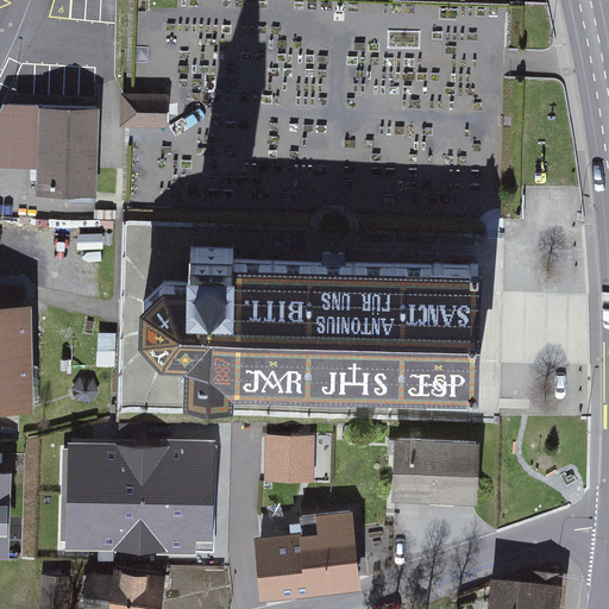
[(169,96),(121,95),(120,129),(168,130),(169,96)]
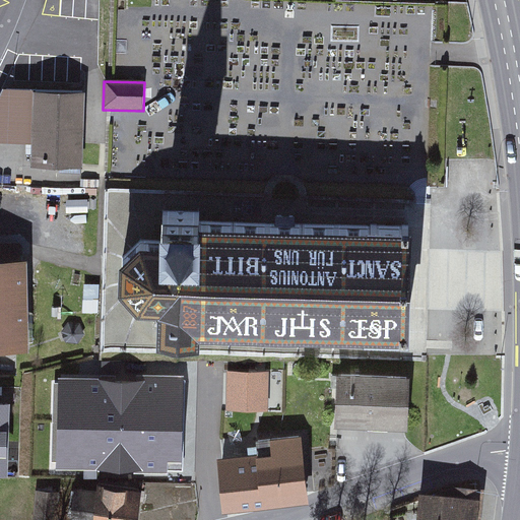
[(85,92),(2,90),(0,95),(0,143),(31,144),(31,169),(82,169),(85,92)]
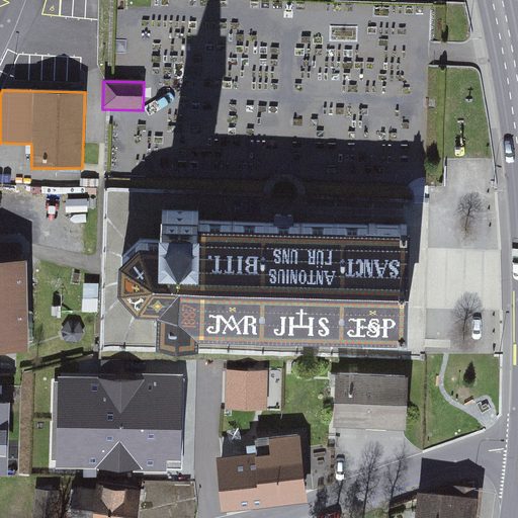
[(199,209),(161,208),(160,238),(140,238),(121,256),(120,283),(138,300),(158,300),(157,334),(195,335),(195,326),(403,330),(405,223),(199,219),(199,209)]
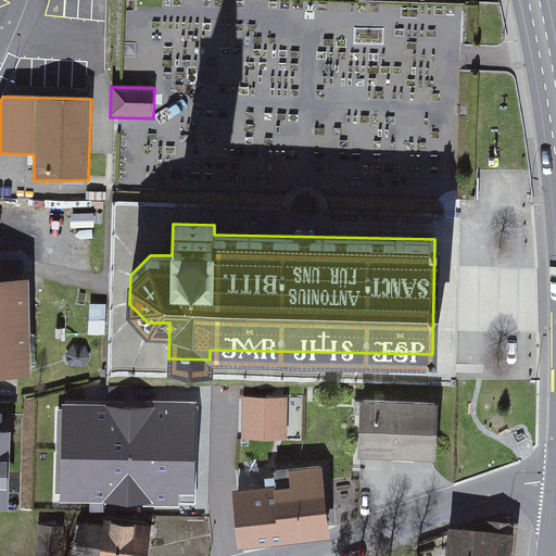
[(27,279),(0,278),(0,375),(28,375),(27,279)]
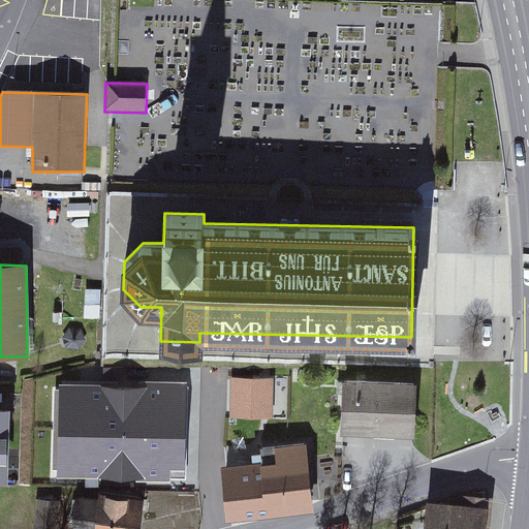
[(285,379),(229,377),(228,416),(284,417),(285,379)]
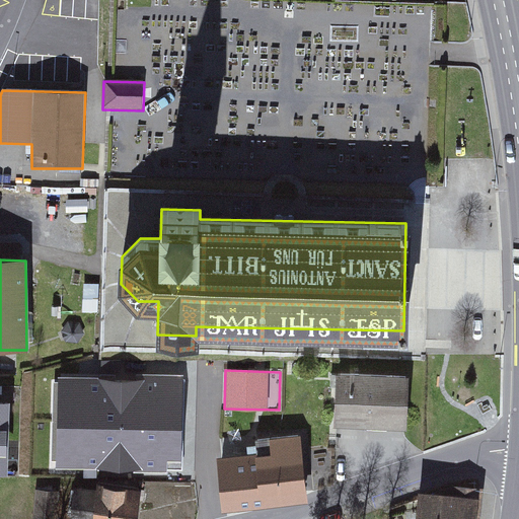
[(181,376),(58,373),(56,466),(178,469),(181,376)]
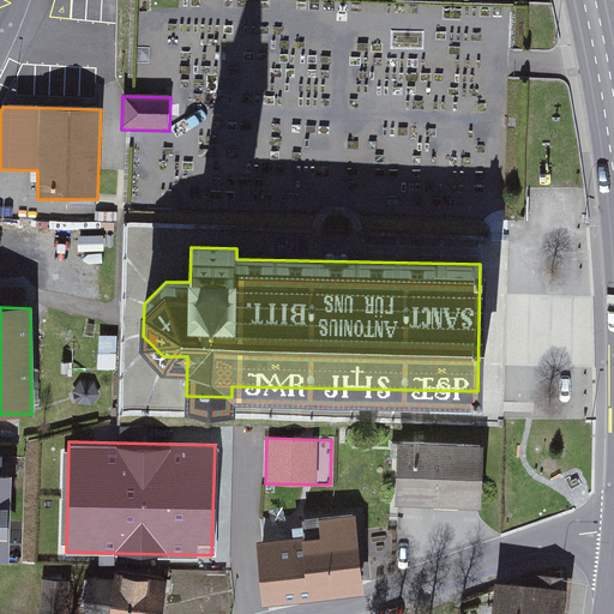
[(485,445),(397,441),(395,505),(482,509),(485,445)]
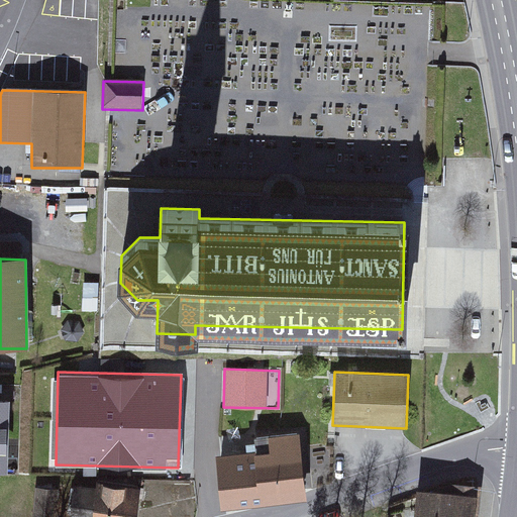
[(9,398),(0,398),(0,473),(7,474),(9,398)]
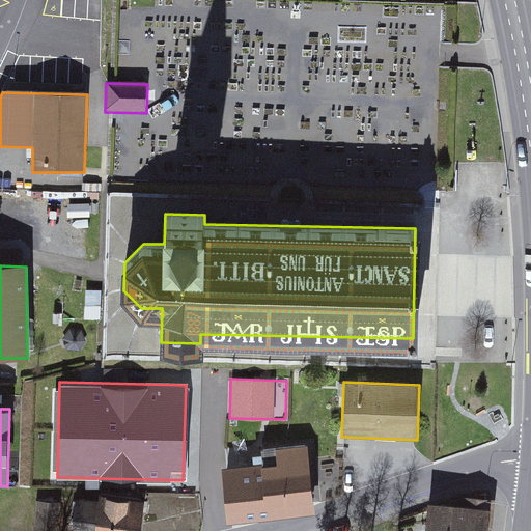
[(223,468),(229,523),(315,512),(307,445),(262,450),(264,464),(223,468)]
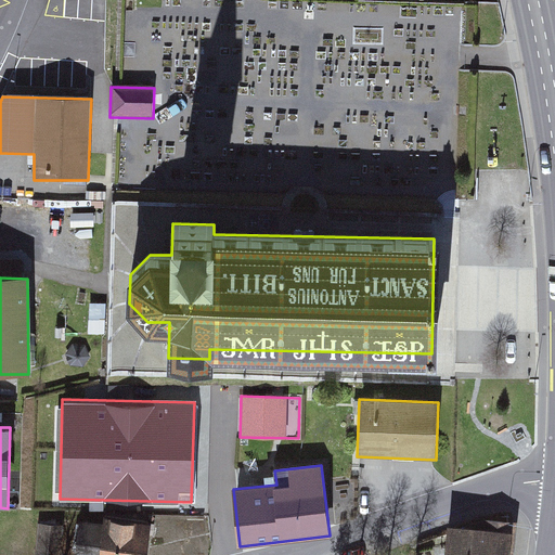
[(144,554),(150,524),(104,517),(103,523),(79,519),(74,554),(144,554)]
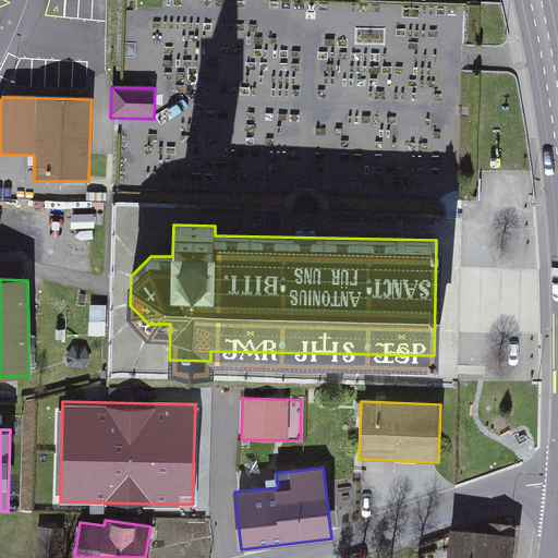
[(482,533),(451,529),(447,557),(512,557),(517,529),(483,524),(482,533)]
